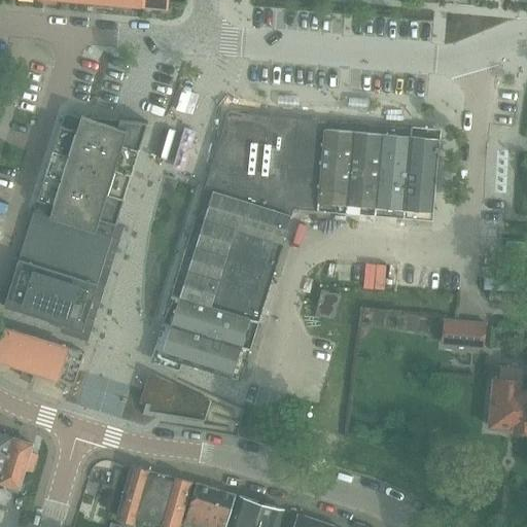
[(140,0),(140,6),(168,9),(168,0),(140,0)]
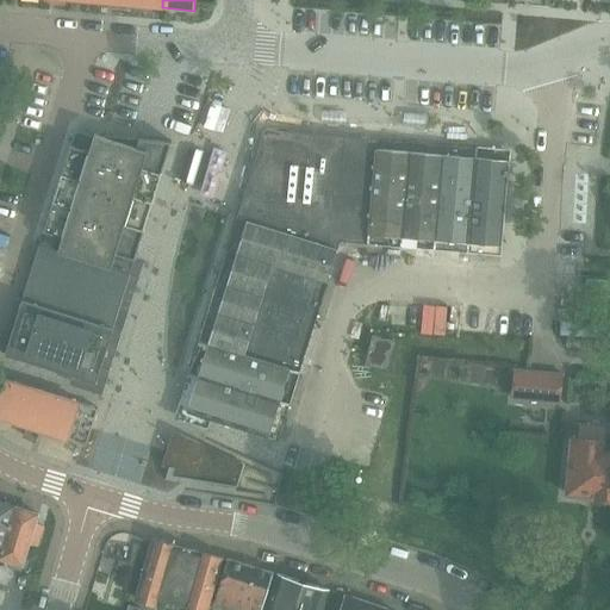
[(271,139),(372,148),(373,137),(265,128),(237,215),(247,217),(271,139)]
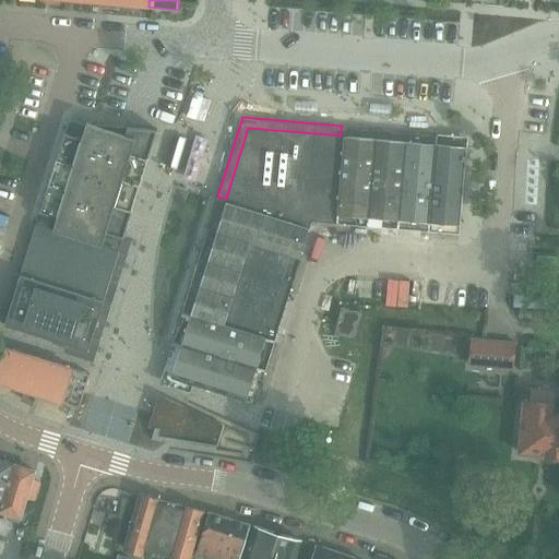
[(86,241),(118,251),(126,228),(156,130),(96,123),(96,126),(85,122),(85,123),(68,119),(36,225),(86,241)]
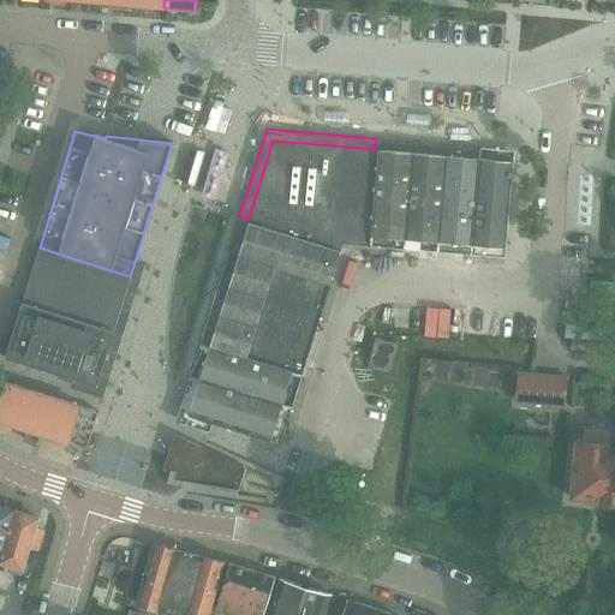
[(436,251),(445,155),(412,153),(395,150),(375,149),(273,141),(249,219),(210,339),(197,380),(198,380),(290,408),(303,365),(344,243),(369,245),(404,249),(421,250),(436,251)]
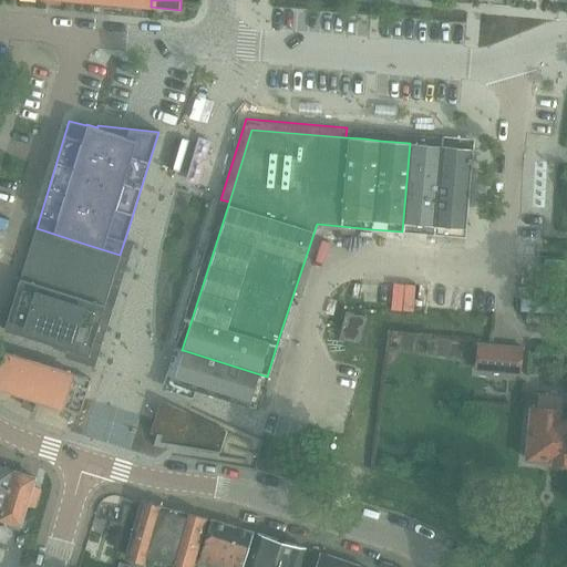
[(410,143),(402,232),(419,234),(433,235),(436,196),(439,171),(441,146),(410,143)]
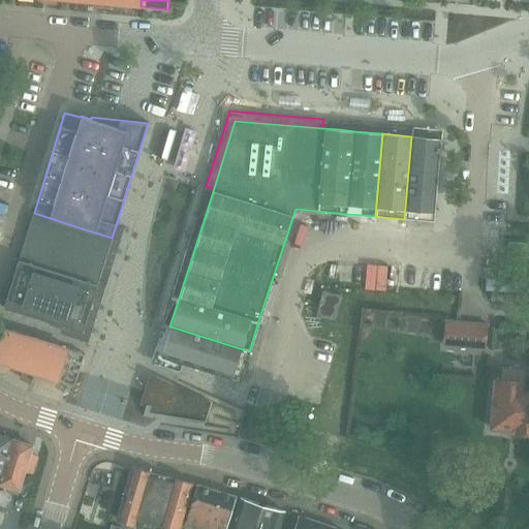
[(407,183),(404,219),(434,221),(441,138),(411,136),(409,159),(407,183)]
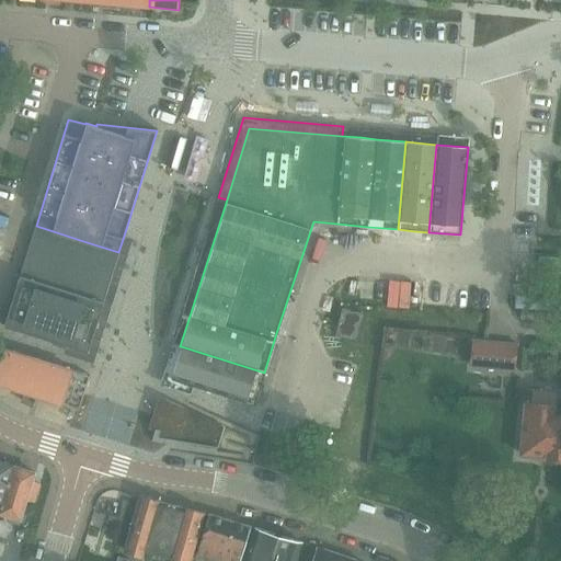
[(36,226),(20,275),(87,297),(103,301),(118,252),(87,242),(36,226)]
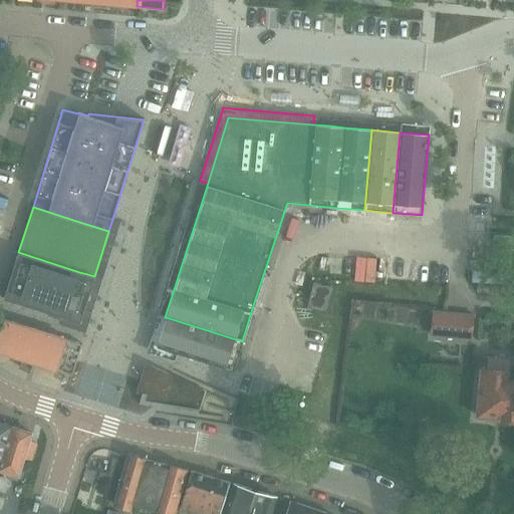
[(18,252),(3,299),(79,323),(94,276),(79,272),(18,252)]
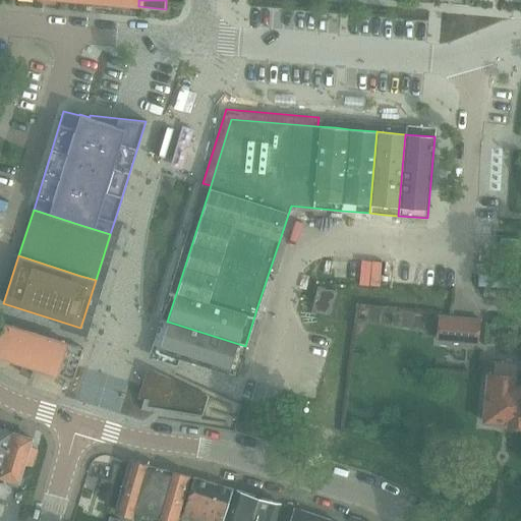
[(319,289),(313,306),(312,311),(332,316),(337,293),(319,289)]
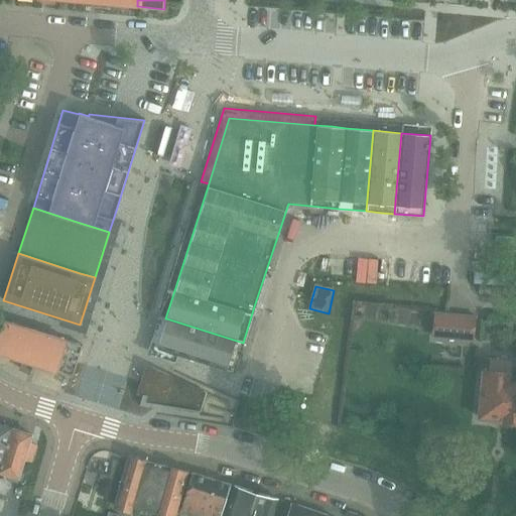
[(472,342),(473,337),(475,316),(434,312),(431,338),(472,342)]
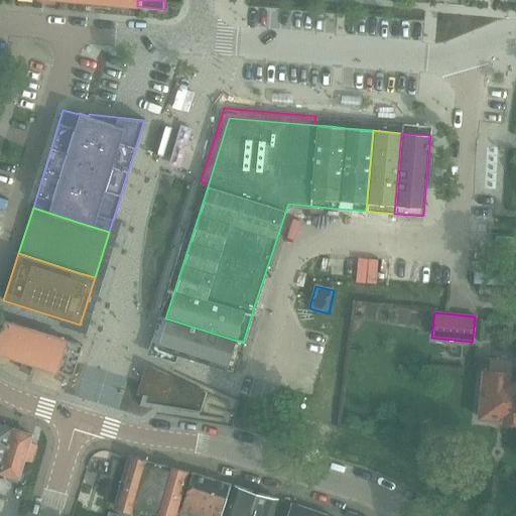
[(166,318),(157,348),(234,373),(243,343),(166,318)]
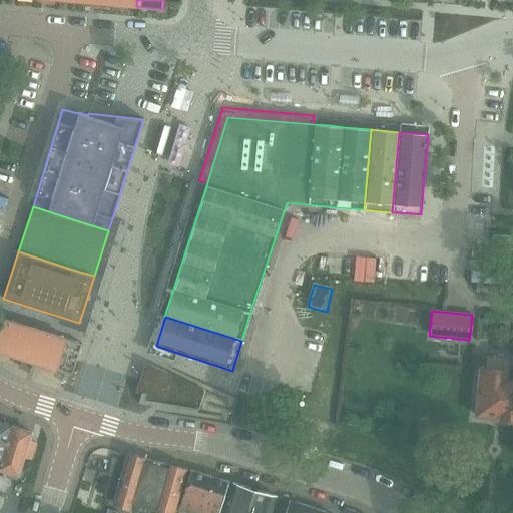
[(5,320),(0,334),(0,352),(23,359),(19,367),(28,371),(30,364),(51,371),(52,368),(72,375),(81,344),(5,320)]
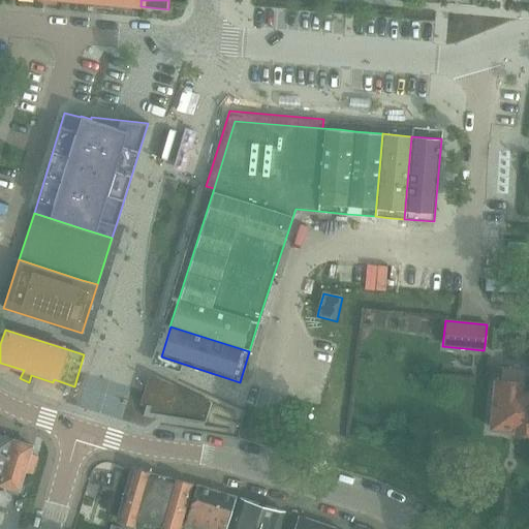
[(528,393),(521,393),(523,371),(502,369),(500,381),(496,380),(491,429),(516,431),(522,435),(528,435),(528,393)]
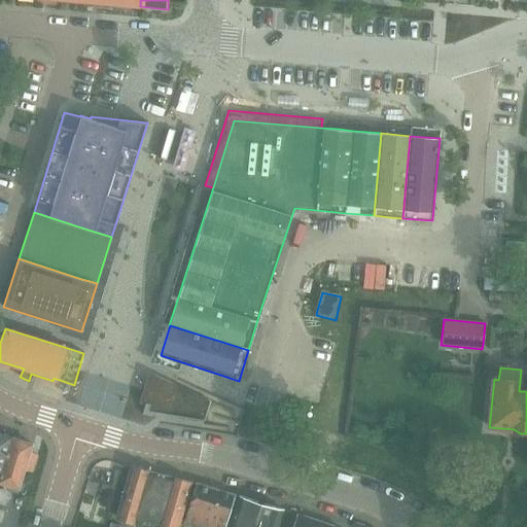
[(145,405),(142,414),(160,417),(162,418),(202,425),(209,401),(210,398),(185,388),(172,383),(154,375),(145,405)]
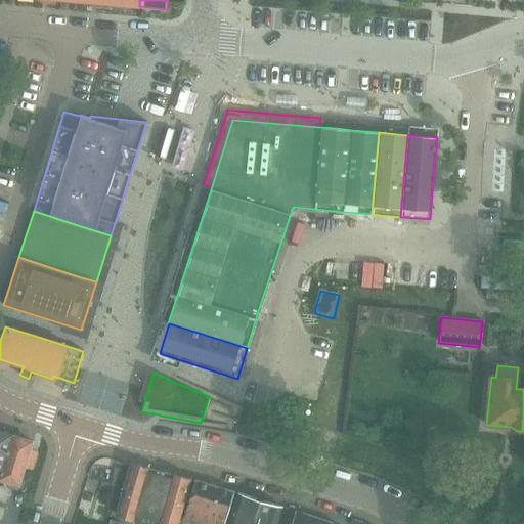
[(0,473),(11,435),(0,431),(0,473)]
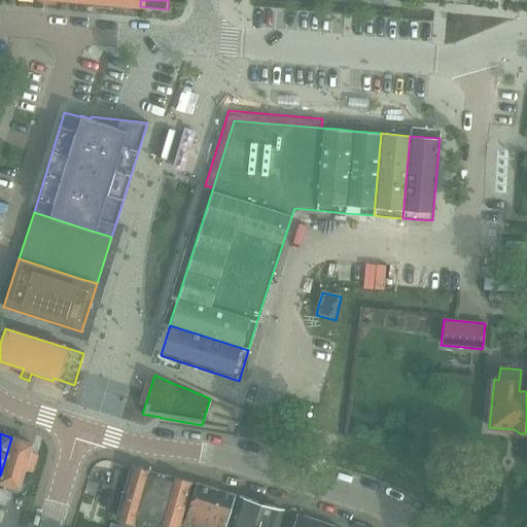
[(11,437),(0,476),(0,508),(6,512),(12,492),(21,494),(24,484),(21,483),(25,468),(32,470),(36,458),(29,456),(32,444),(11,437)]
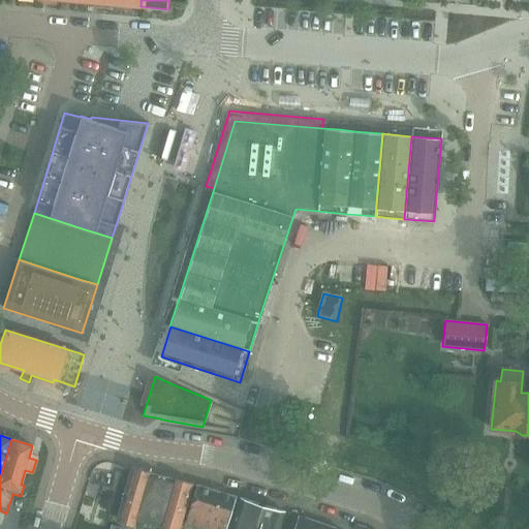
[(117,519),(117,520),(137,526),(137,523),(157,528),(156,528),(178,528),(192,484),(178,479),(173,477),(172,479),(152,473),(135,468),(132,467),(130,473),(117,519)]
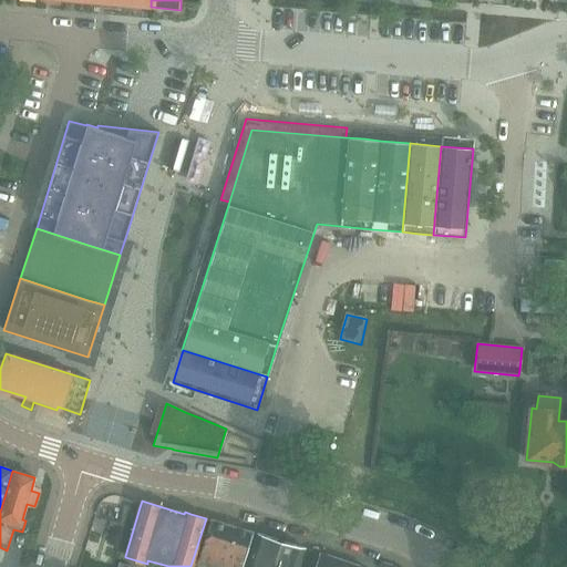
[(241,566),(253,532),(212,519),(198,563),(212,566),(241,566)]
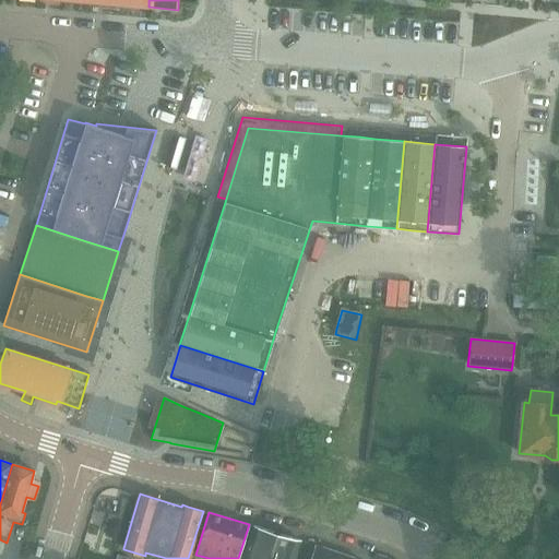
[(242,558),(266,558),(275,532),(253,526),(242,558)]
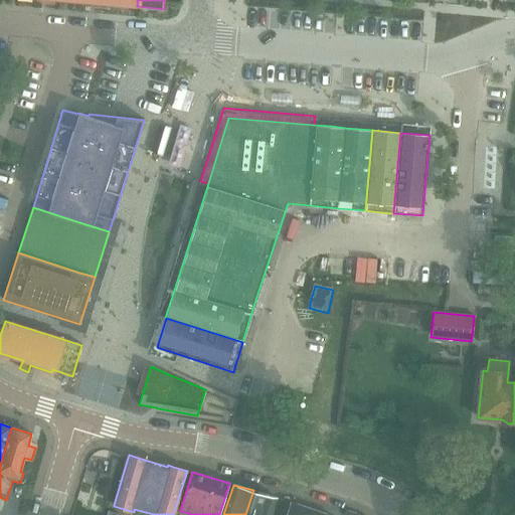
[(253,490),(245,514),(271,514),(277,498),(256,491),(253,490)]
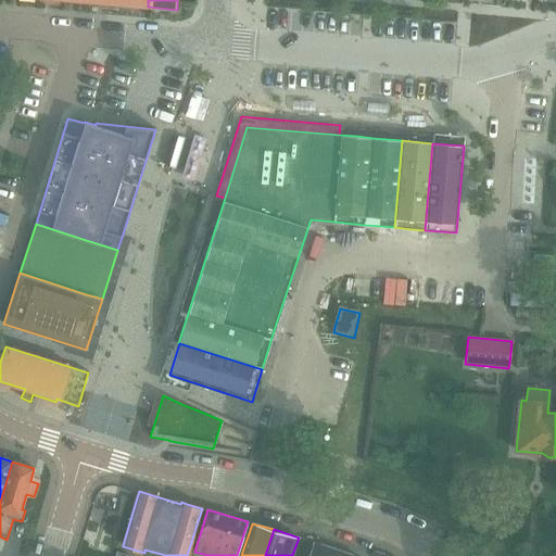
[(354,555),(314,543),(308,555),(354,555)]
